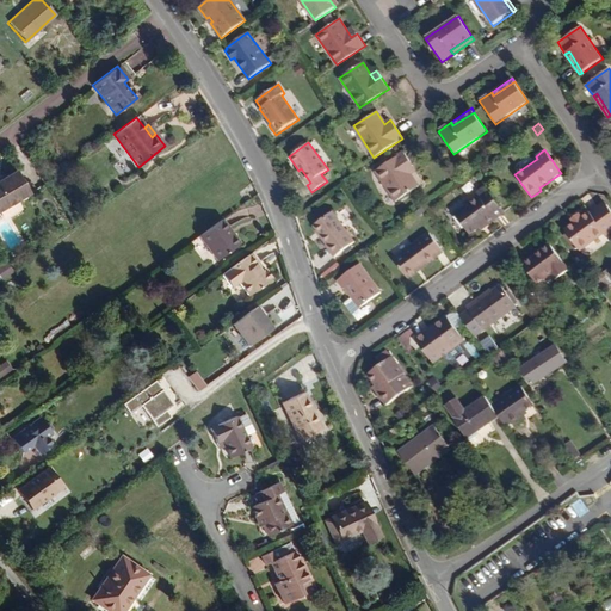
[(407,168),(413,164),(405,152),(375,171),(396,203),(419,187),(411,174),(407,168)]
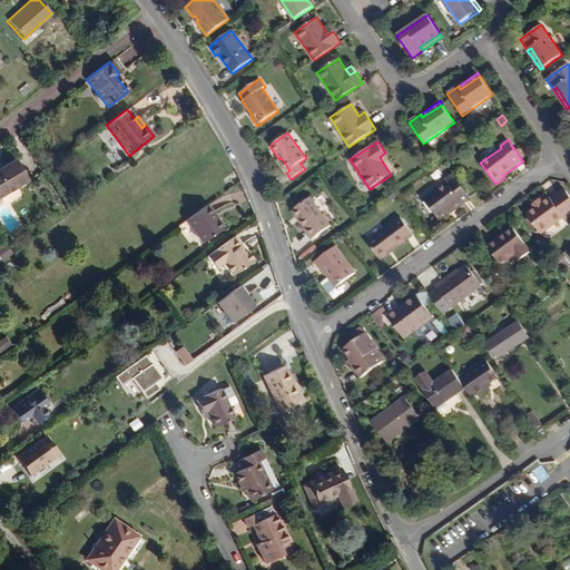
[(389,159),(385,153),(380,157),(383,163),(389,159)]
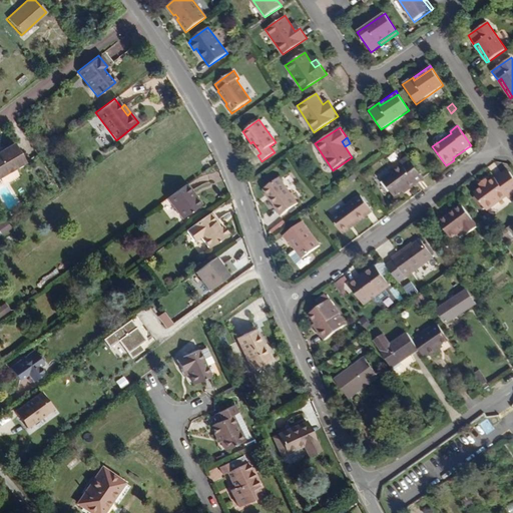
[(261,153),(252,141),(250,143),(249,144),(258,155),(261,153)]
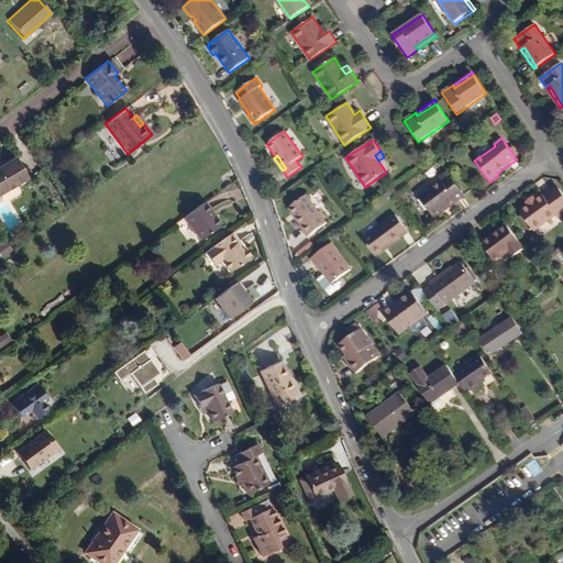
[(0,194),(26,178),(14,157),(0,165),(0,194)]
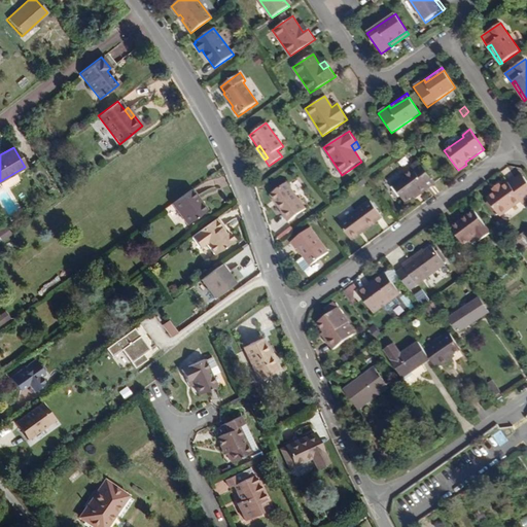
[(436,183),(419,161),(414,164),(417,168),(413,170),(392,184),(406,203),(414,198),(420,192),(422,195),(436,183)]
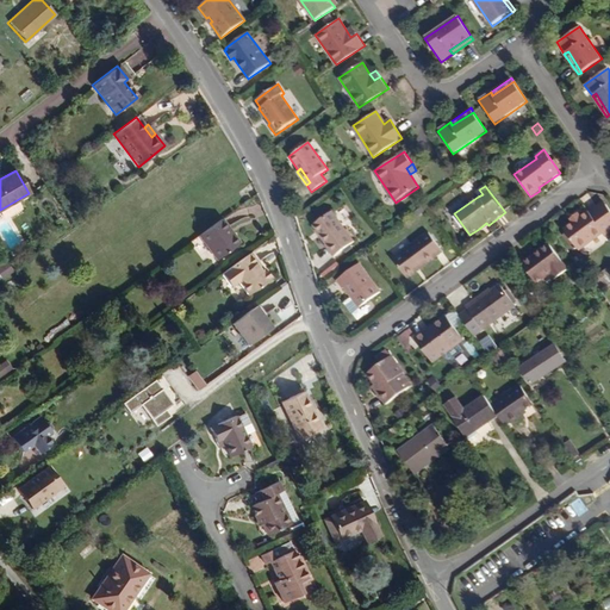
[(604,237),(609,232),(609,209),(607,204),(599,210),(597,206),(590,211),(589,210),(580,217),(577,213),(570,219),(573,223),(562,229),(579,251),(603,234),(604,237)]
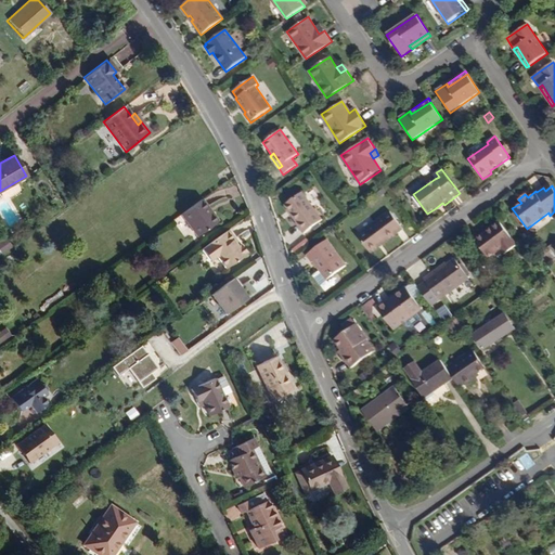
[(323,220),(302,192),(284,206),(297,222),(295,223),(302,234),(323,220)]
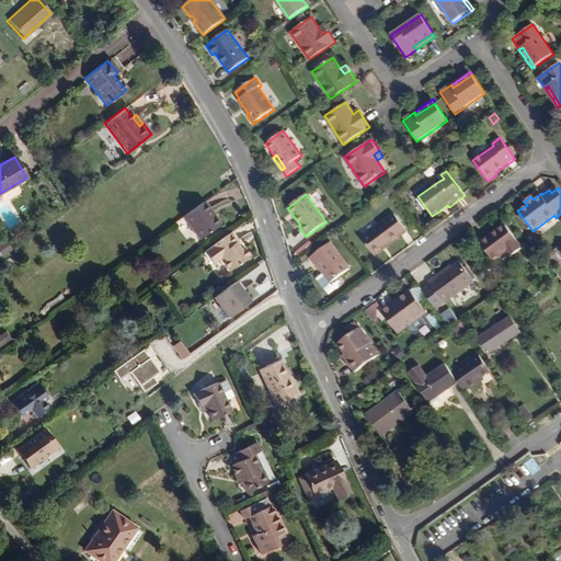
[(218,226),(206,210),(208,208),(203,201),(182,217),(198,240),(218,226)]
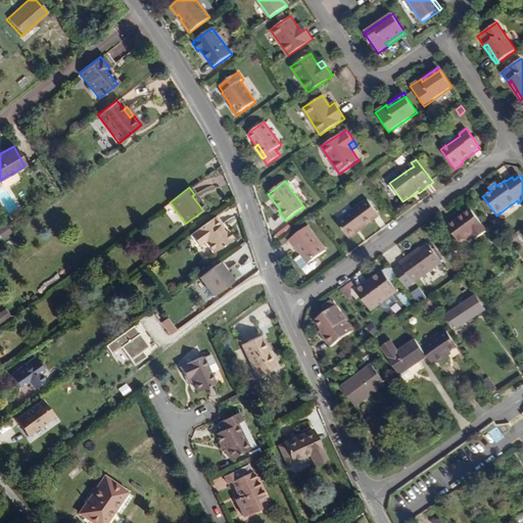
[(205,208),(194,194),(192,196),(203,210),(205,208)]
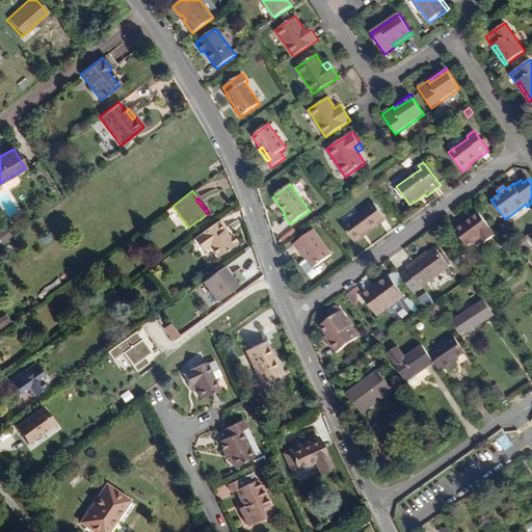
[(354,243),(387,219),(374,203),(342,225),(354,243)]
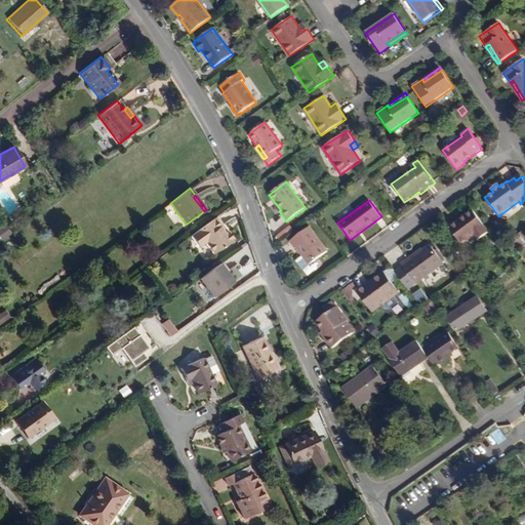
[(169,204),(163,208),(175,226),(182,221),(169,204)]
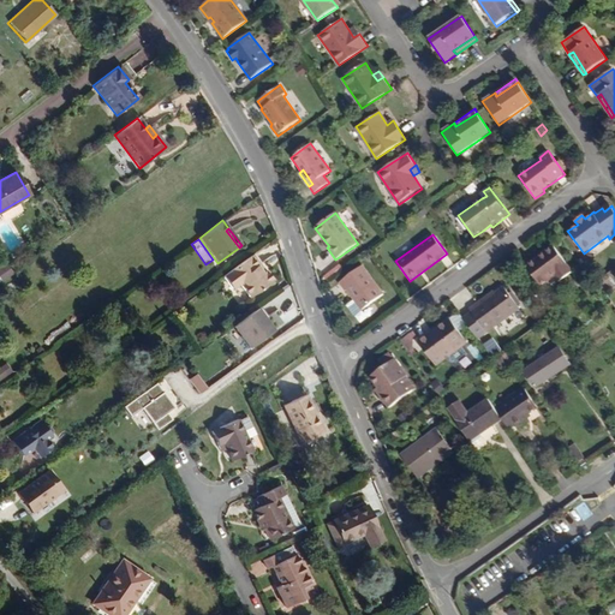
[(573,272),(553,245),(525,266),(542,287),(555,278),(559,282),(573,272)]
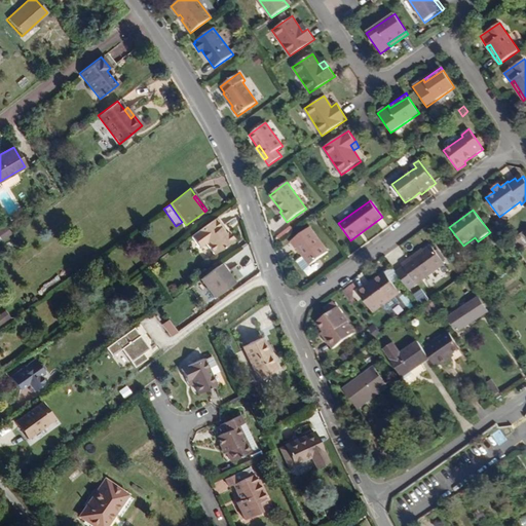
[(233,239),(227,230),(226,231),(216,217),(189,236),(198,248),(204,243),(213,255),(233,239)]
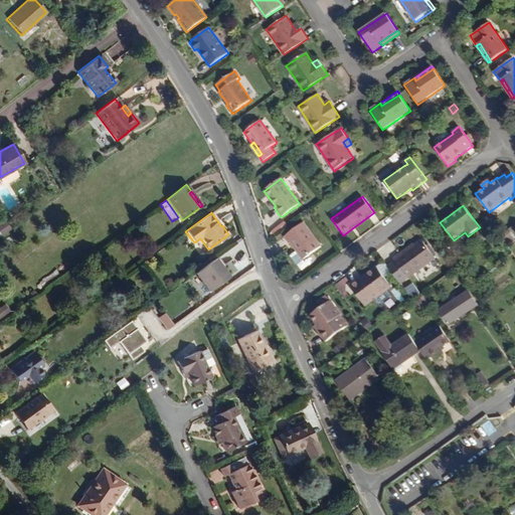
[(321,246),(304,222),(283,237),(288,244),(290,243),(296,251),(303,261),(321,246)]
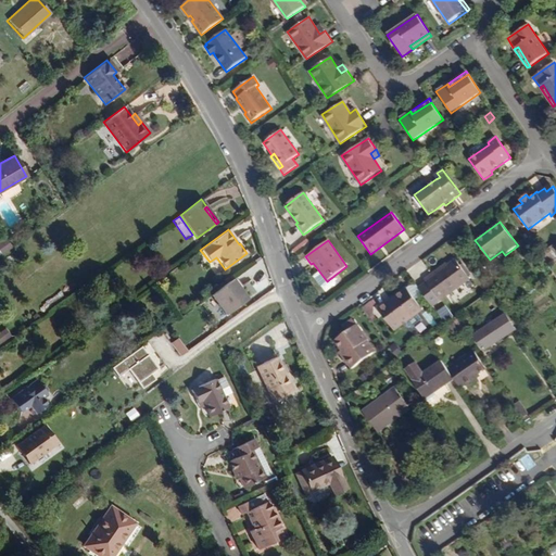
[(553,253),(548,248),(540,254),(545,263),(555,256),(553,253)]
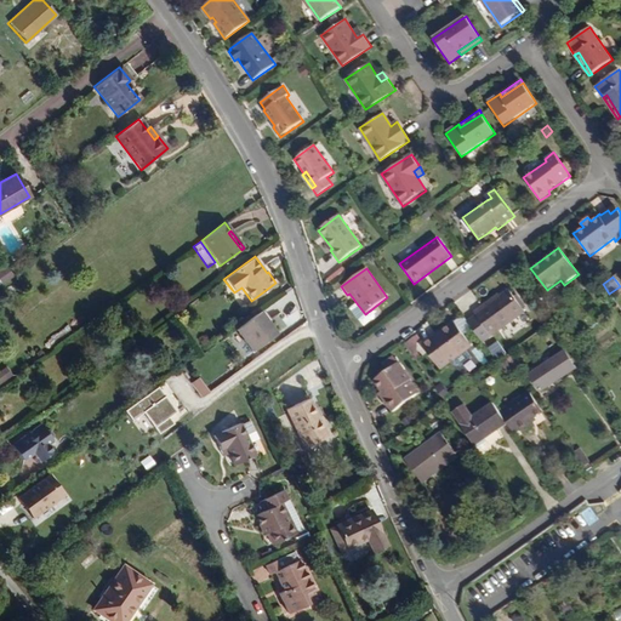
[(611,297),(620,290),(620,288),(620,286),(609,294),(611,297)]
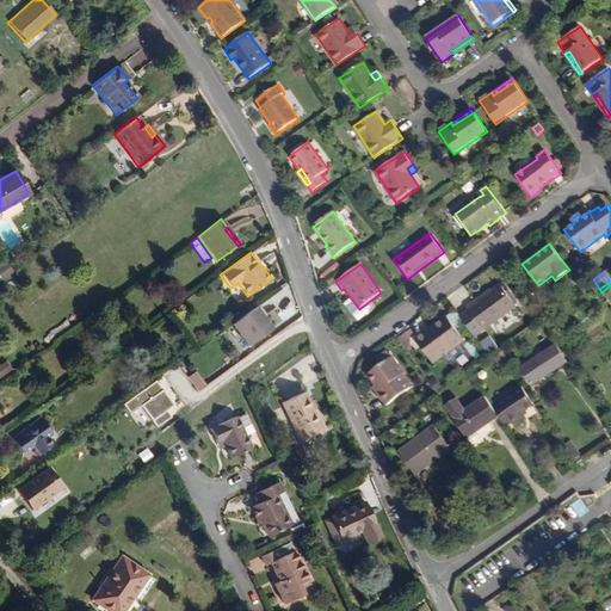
[(475,337),(517,307),(503,285),(494,291),(477,303),(475,301),(468,307),(469,310),(462,316),(467,323),(475,337)]
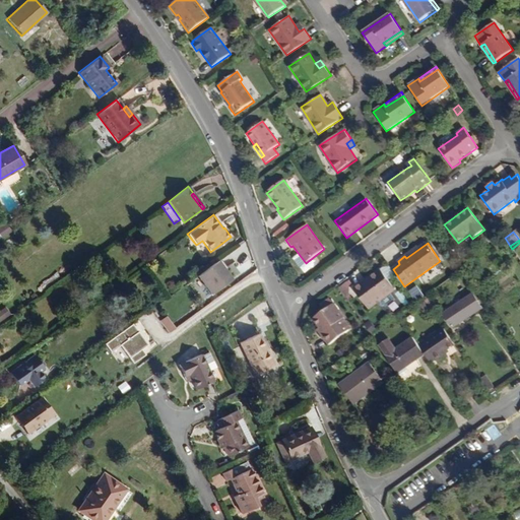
[(406,258),(420,248),(419,246),(404,256),(406,258)]
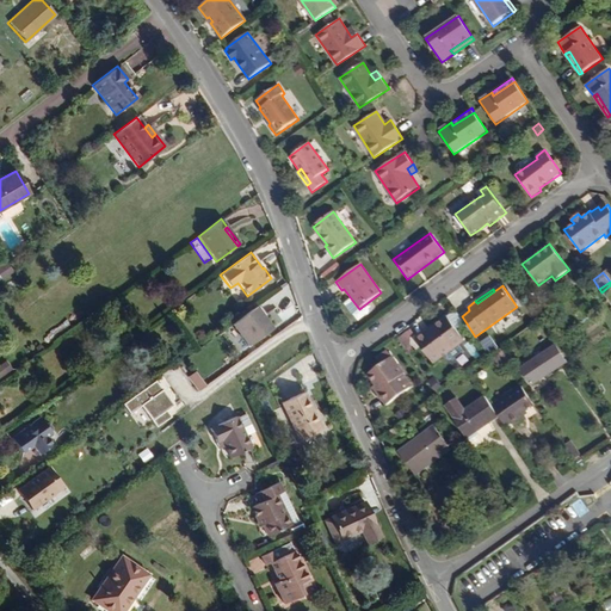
[(359,309),(351,298),(343,304),(351,315),(359,309)]
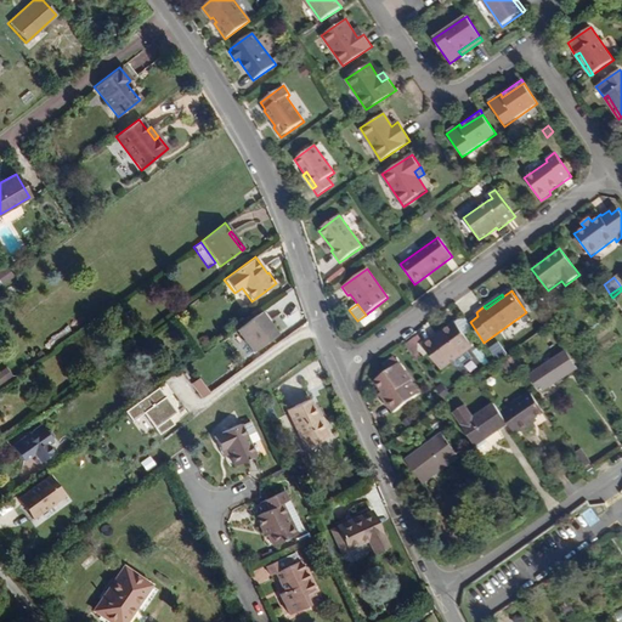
[(276,334),(260,312),(236,331),(252,352),(276,334)]
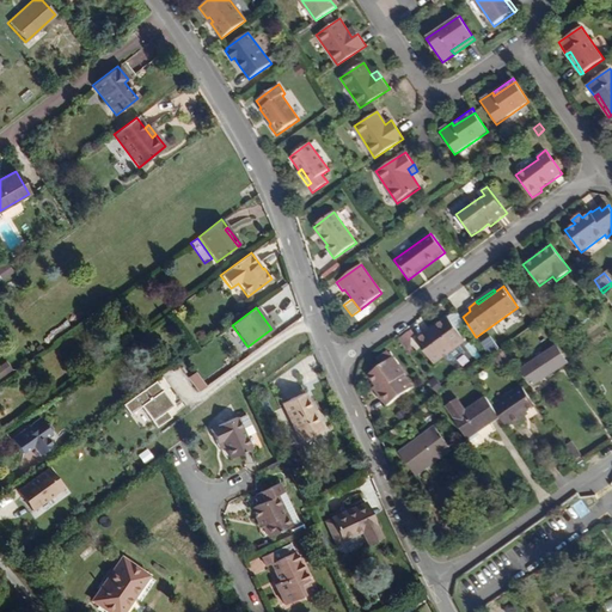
[(466,341),(458,330),(467,324),(463,317),(457,310),(440,322),(441,325),(428,335),(426,332),(416,340),(434,365),(445,357),(448,362),(452,363),(465,354),(459,347),(466,341)]
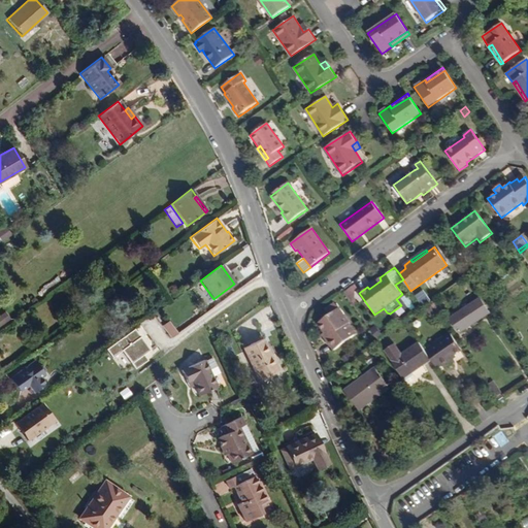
[(369,289),(381,281),(380,277),(367,287),(369,289)]
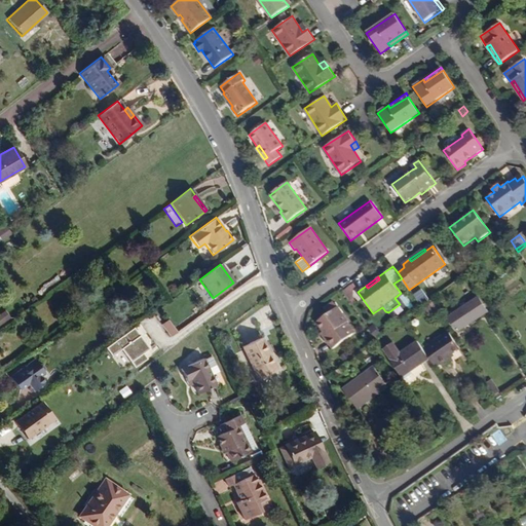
[(428,301),(423,292),(415,298),(421,306),(428,301)]
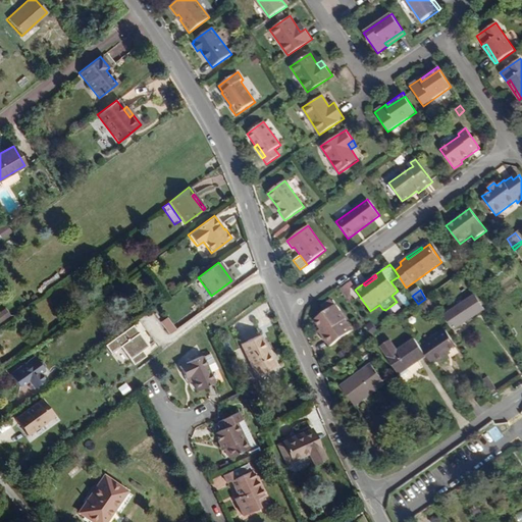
[(454,330),(485,309),(475,294),(444,315),(454,330)]
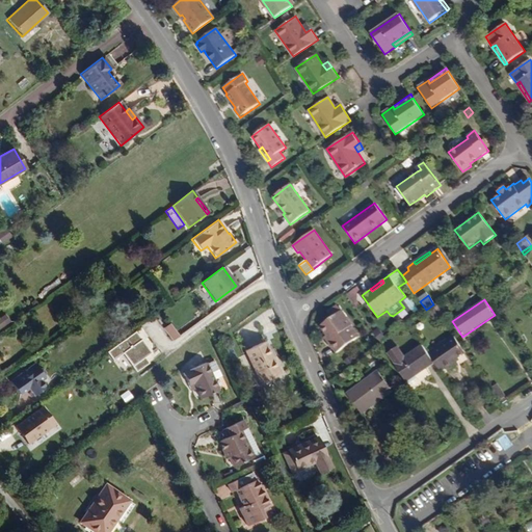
[(449,314),(439,300),(433,304),(443,318),(449,314)]
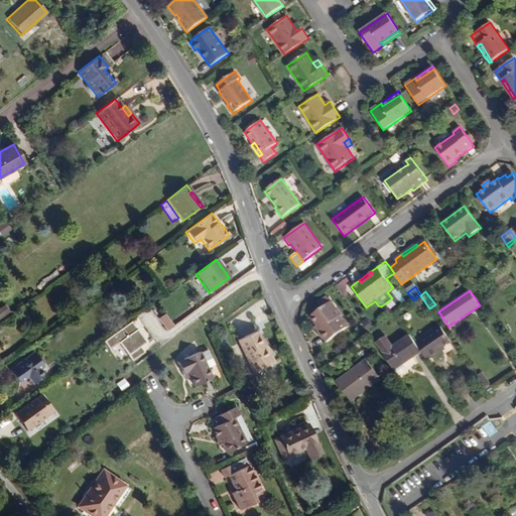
[(332,300),(327,295),(317,302),(321,307),(332,300)]
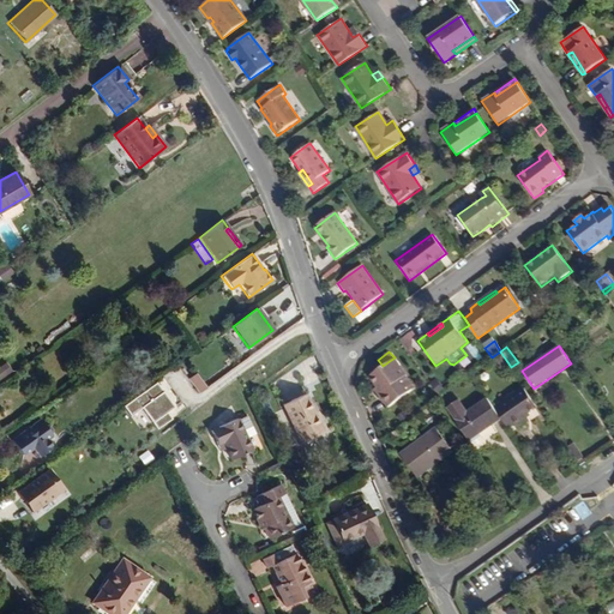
[(404,378),(407,375),(395,357),(383,366),(369,375),(377,386),(381,392),(378,395),(387,408),(413,390),(404,378)]
